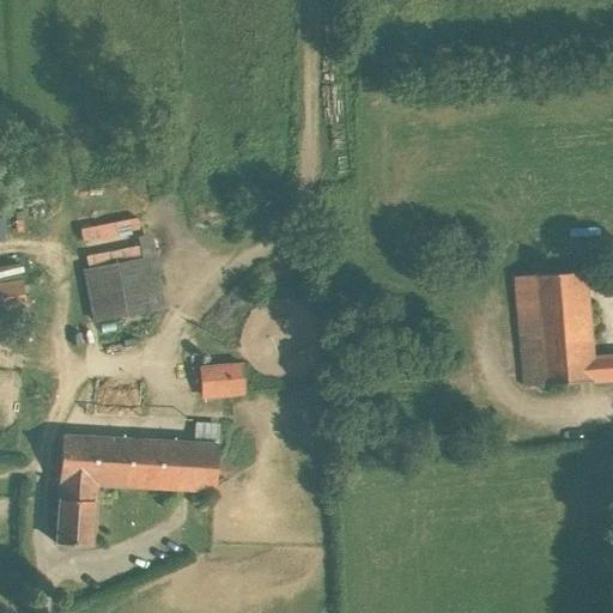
[(137,219),(80,230),(83,241),(138,230),(137,219)]
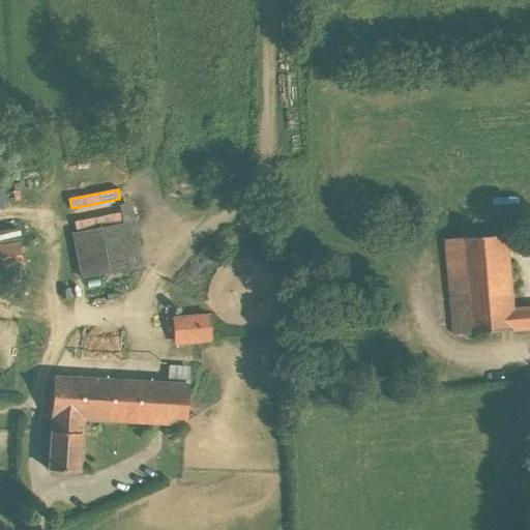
[(130,202),(118,205),(120,213),(75,222),(77,232),(71,233),(80,280),(144,267),(130,202)]
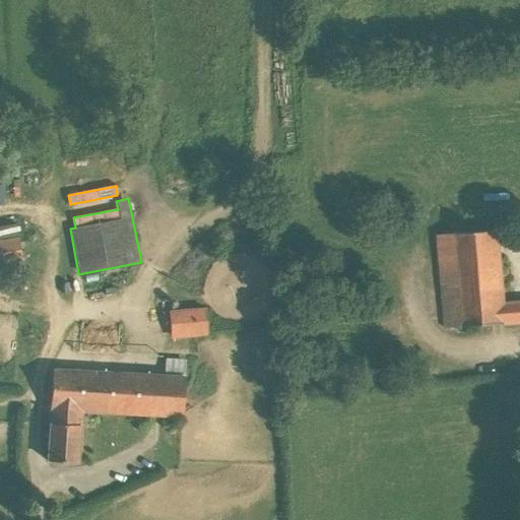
[(519,302),(506,303),(500,231),(441,235),(446,328),(519,321),(519,302)]
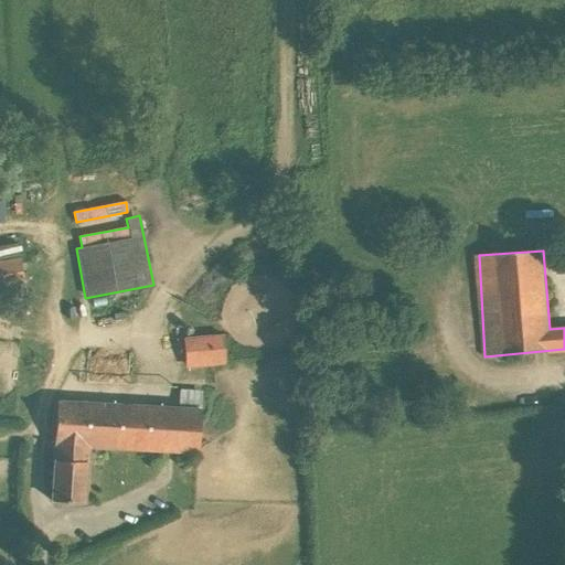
[(0,260),(0,284),(24,280),(20,257),(0,260)]
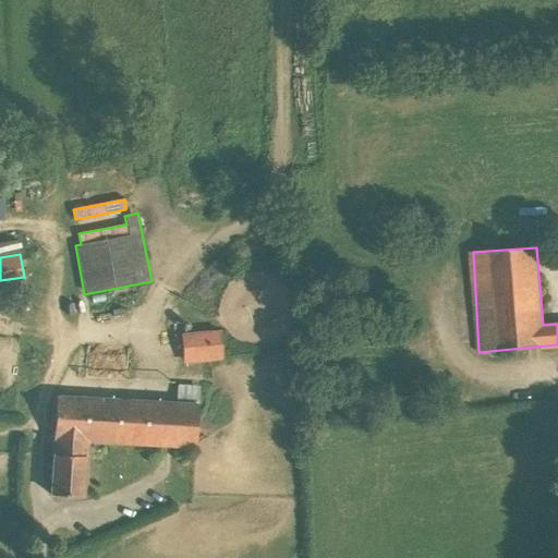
[(221,331),(181,335),(183,363),(222,360),(221,331)]
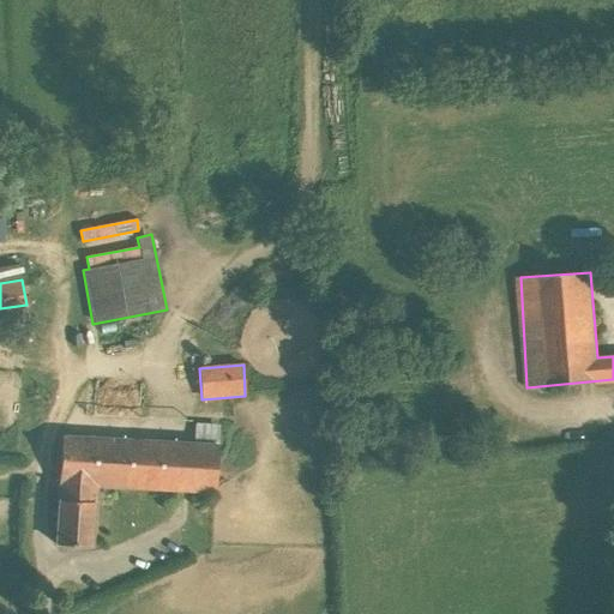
[(217,445),(61,437),(59,482),(60,482),(56,545),(92,546),(96,485),(215,492),(217,445)]
